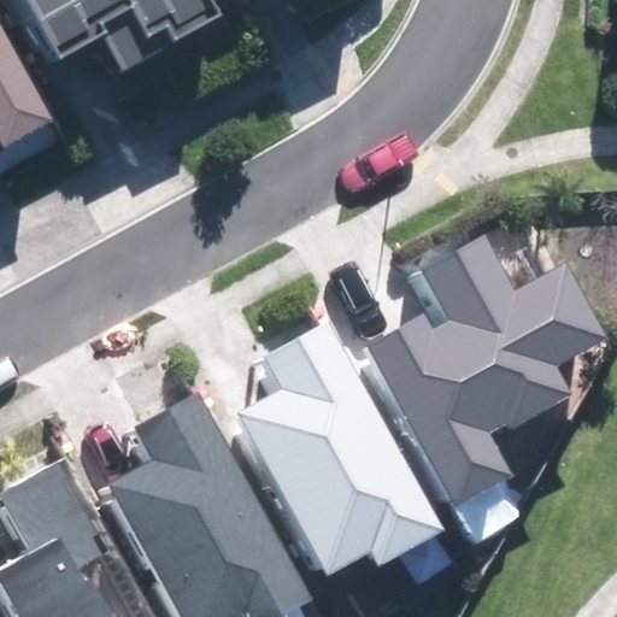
[(29,0),(62,58),(109,31),(129,69),(224,15),(216,0),(29,0)]
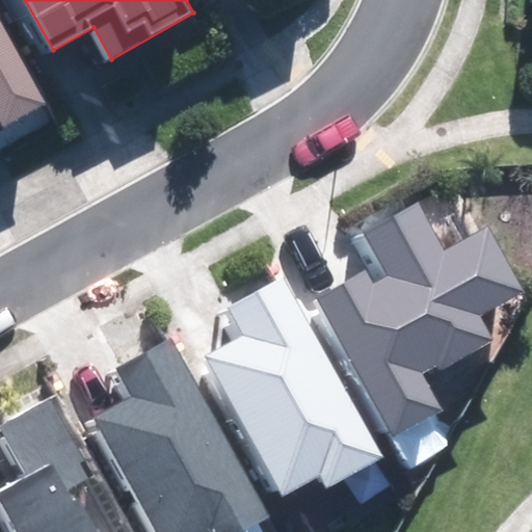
[(0,126),(1,126),(50,98),(0,8),(0,126)]
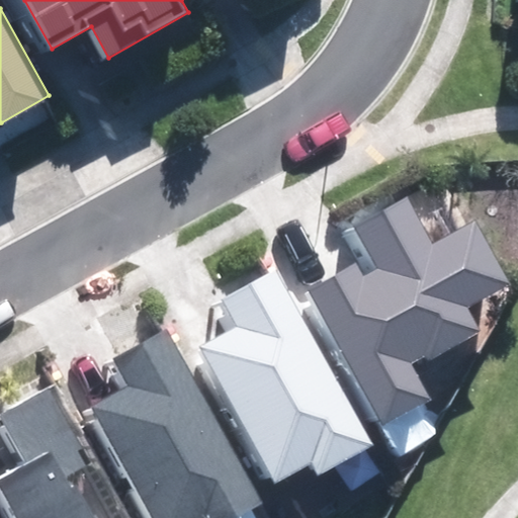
[(307,288),(384,426),(430,400),(410,363),(478,325),(466,305),(509,280),(475,220),(433,243),(408,198),(355,227),(378,268),(364,276),(356,261),(307,288)]
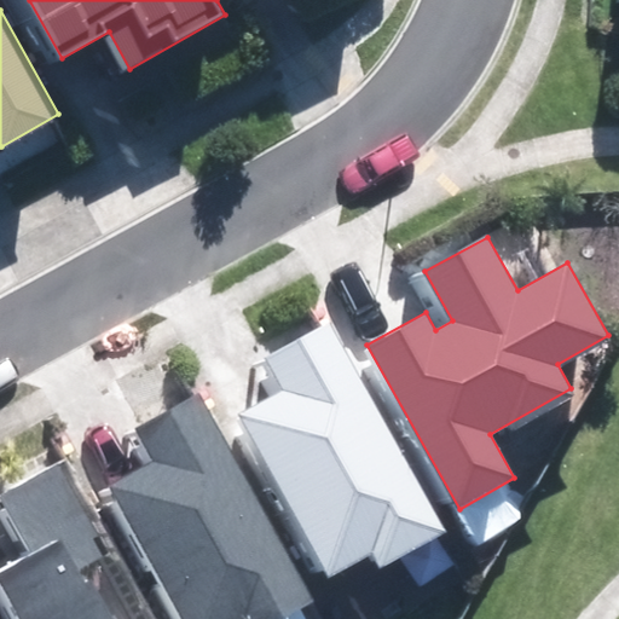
[(377,556),(383,567),(445,533),(328,320),(267,353),(288,389),(242,415),(333,580),(377,556)]
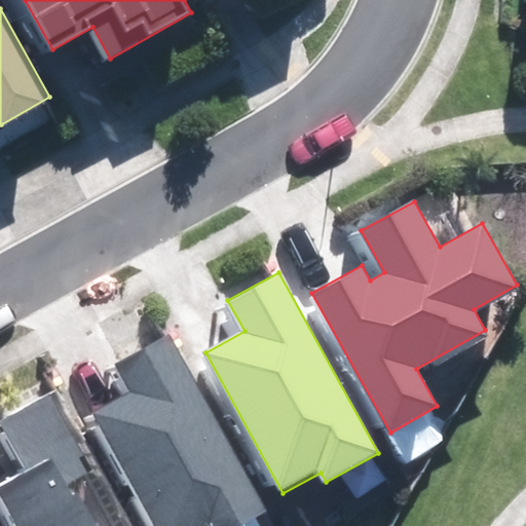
[(260,525),(256,518),(269,511),(170,332),(113,363),(127,389),(92,409),(157,525),(260,525)]
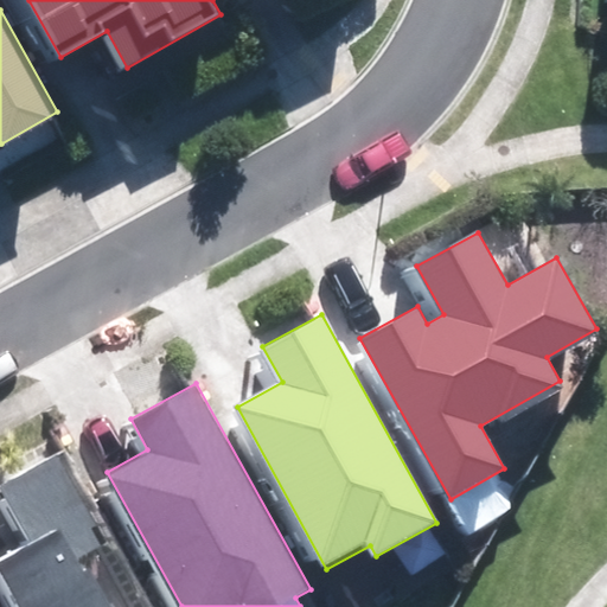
[(133,606),(90,528),(100,522),(59,451),(0,483),(0,492),(31,548),(0,564),(0,581),(14,606),(133,606)]
